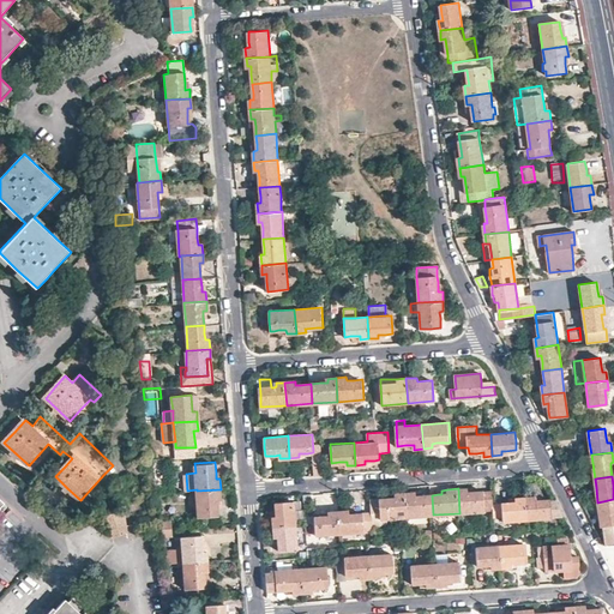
[(467,488),(458,488),(459,513),(485,511),(494,511),(493,504),(493,491),(483,491),(479,491),(468,492),(467,488)]
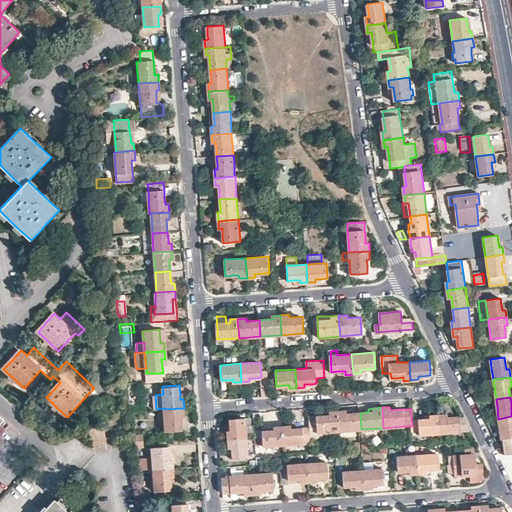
[(184,408),(164,409),(166,430),(182,429),(182,423),(181,416),(184,416),(184,408)]
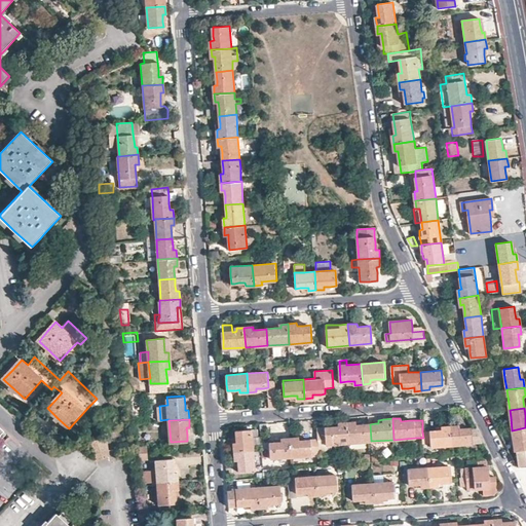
[(357,421),(347,422),(348,443),(371,441),(370,424),(364,424),(357,425),(357,421)]
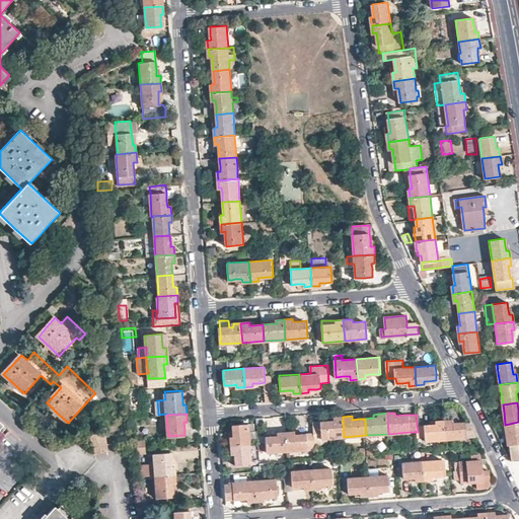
[(344,437),(343,417),(336,417),(335,417),(335,418),(335,421),(325,421),(320,422),(321,439),(324,439),(324,444),(336,444),(336,438),(344,437)]
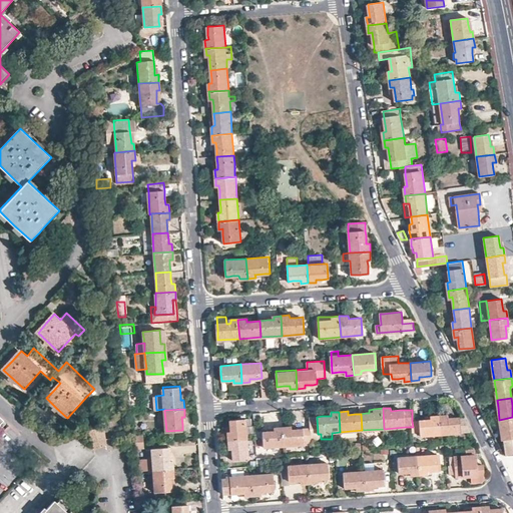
[(447,415),(439,416),(440,433),(460,432),(471,431),(467,423),(464,418),(456,418),(447,418),(447,415)]
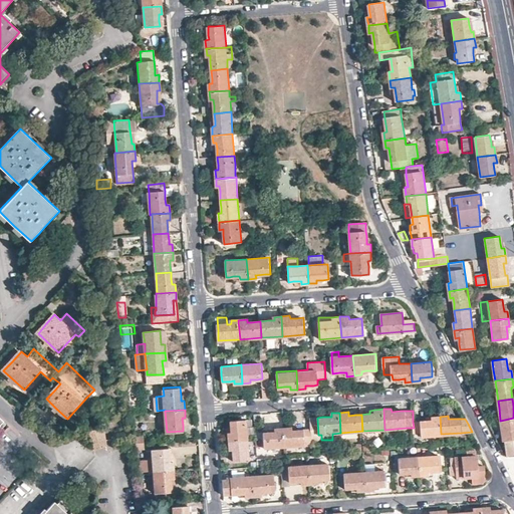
[(441,434),(440,417),(433,417),(433,420),(424,421),(420,421),(413,422),(414,428),(414,433),(421,433),(421,436),(441,434)]
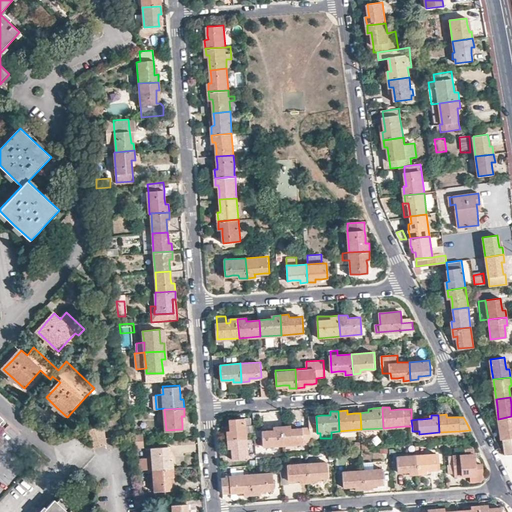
[(316,416),(309,416),(310,428),(311,439),(320,438),(320,433),(317,433),(316,416)]
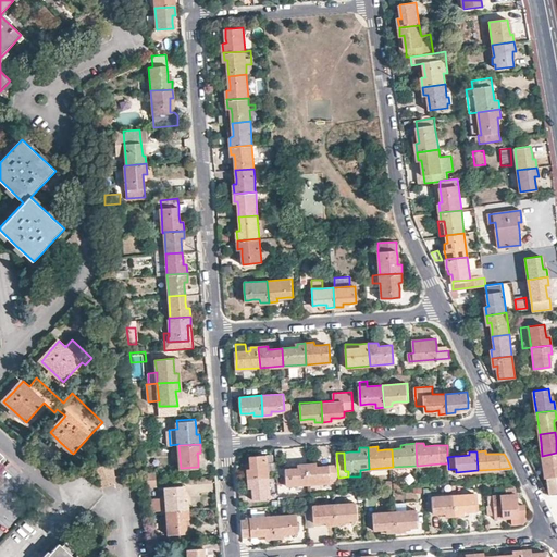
[(556,453),(542,456),(545,477),(547,477),(548,485),(549,493),(556,492),(556,453)]
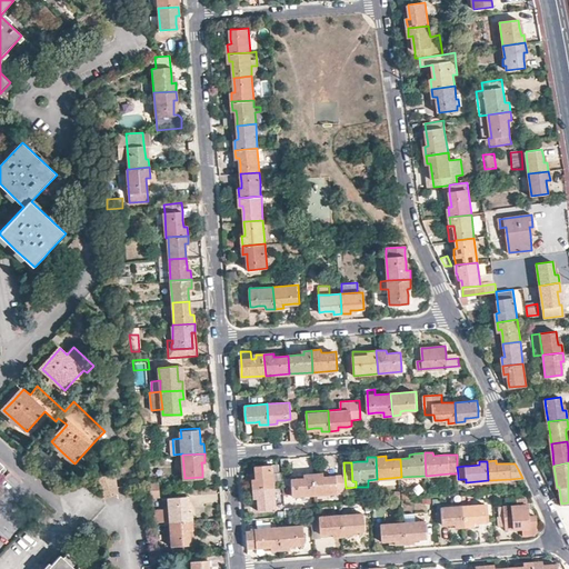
[(276,463),(272,463),(256,466),(257,475),(257,478),(257,480),(253,480),(253,488),(275,487),(273,472),(280,472),(279,463),(276,463)]
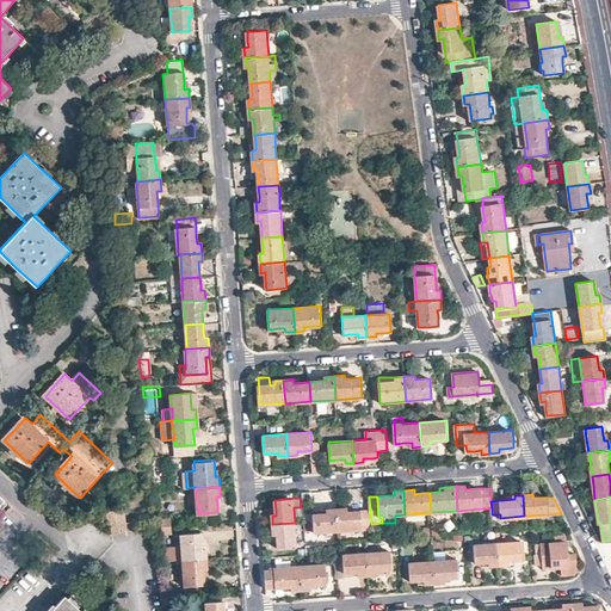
[(261,507),(261,512),(276,510),(275,500),(264,501),(263,503),(261,504),(261,505),(261,507)]
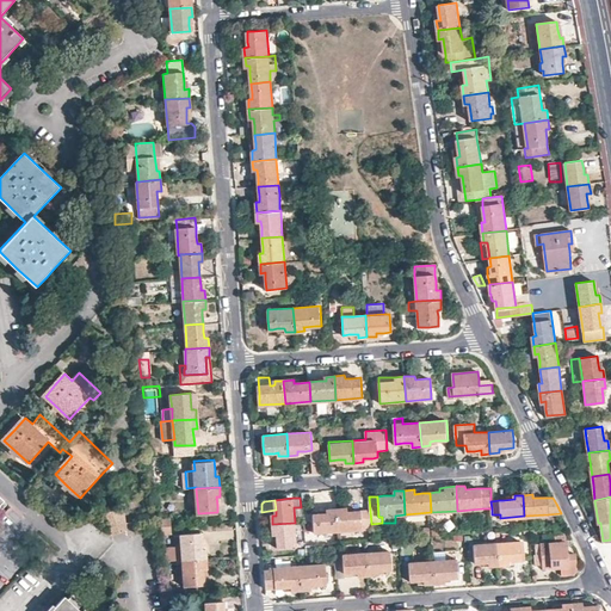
[(346,508),(337,510),(338,531),(363,529),(362,511),(353,512),(346,512),(346,508)]
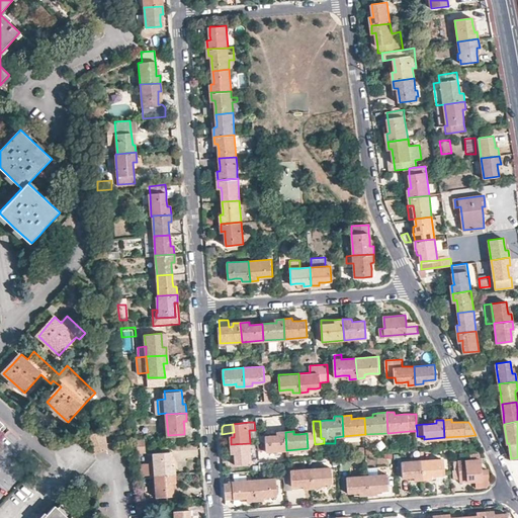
[(108,449),(102,432),(92,436),(97,452),(97,453),(99,453),(108,449)]
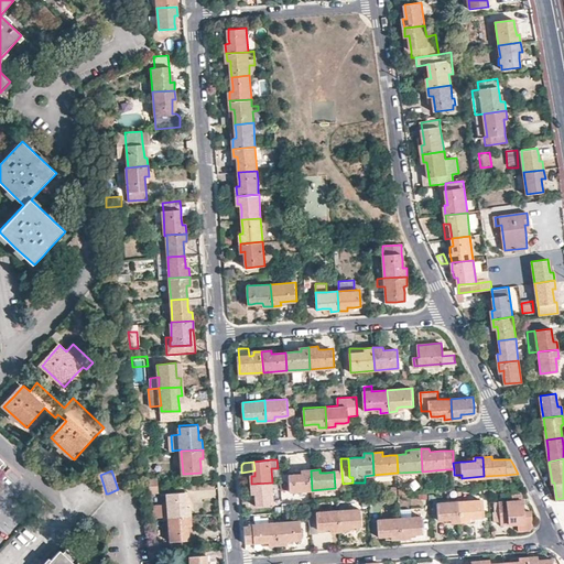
[(312,490),(311,470),(303,470),(303,474),(295,475),(290,475),(291,491),(312,490)]
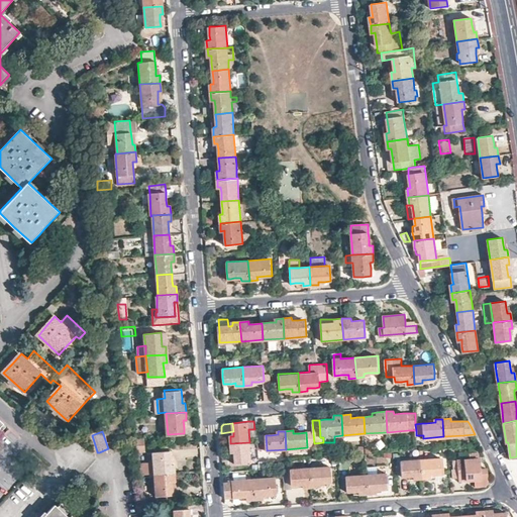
[(314,443),(313,432),(306,432),(307,447),(314,447),(314,443)]
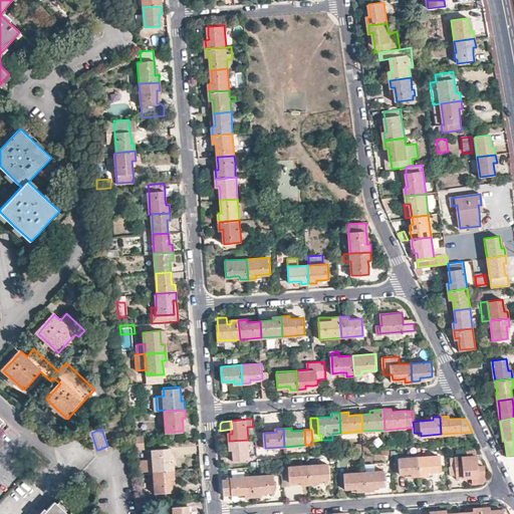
[(248,440),(229,441),(230,449),(233,449),(233,457),(234,461),(249,460),(248,440)]
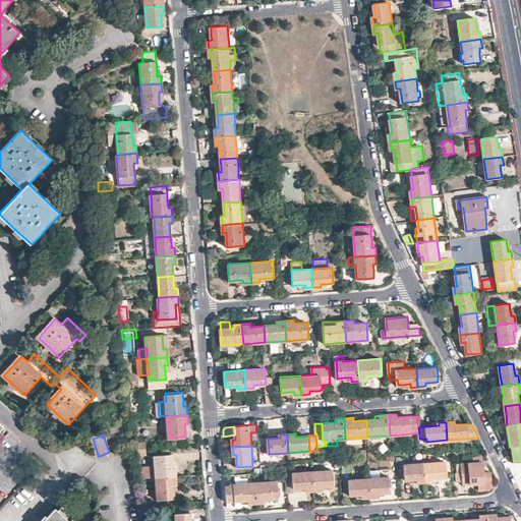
[(148,466),(149,479),(156,478),(177,477),(177,468),(172,468),(172,455),(171,455),(155,456),(155,465),(150,466),(148,466)]
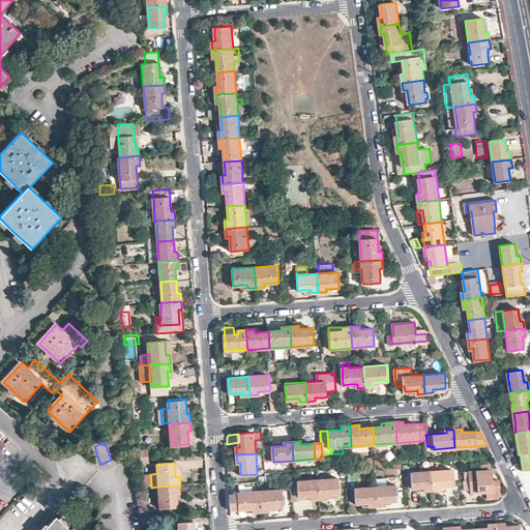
[(492,464),(482,464),(482,471),(478,471),(465,472),(466,480),(465,480),(465,481),(465,491),(465,492),(466,492),(475,492),(488,491),(488,499),(499,499),(502,496),(501,479),(493,479),(492,475),(492,471),(492,464)]
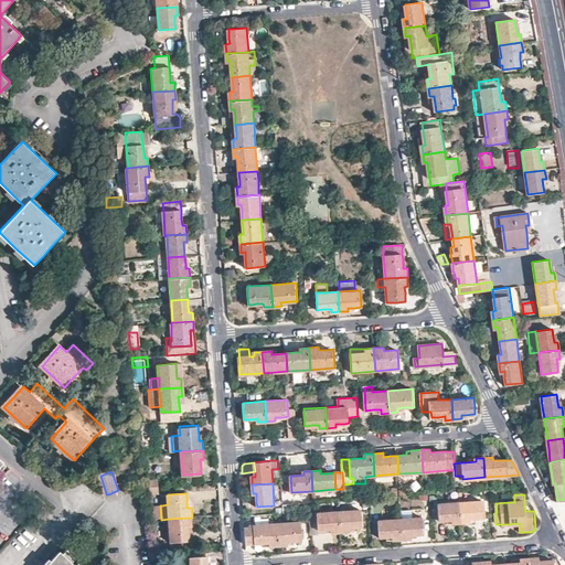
[(481,501),(460,502),(461,522),(470,522),(470,518),(477,518),(483,518),(482,502),(482,501),(481,501)]
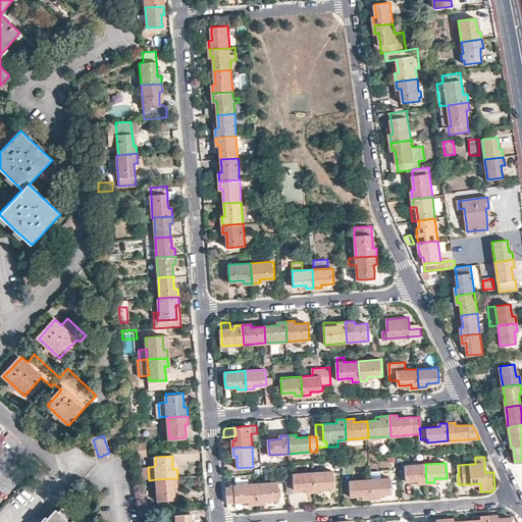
[(426,482),(425,464),(405,466),(406,480),(407,480),(413,480),(418,480),(418,483),(426,482)]
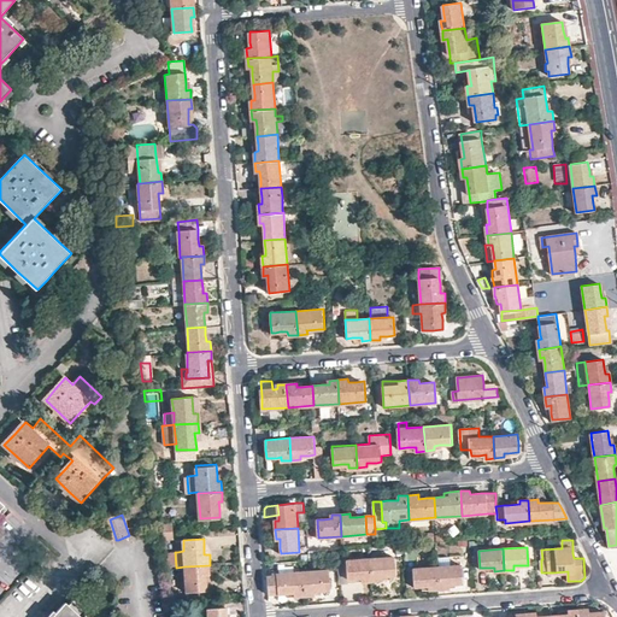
[(175,552),(165,553),(168,568),(176,568),(175,552)]
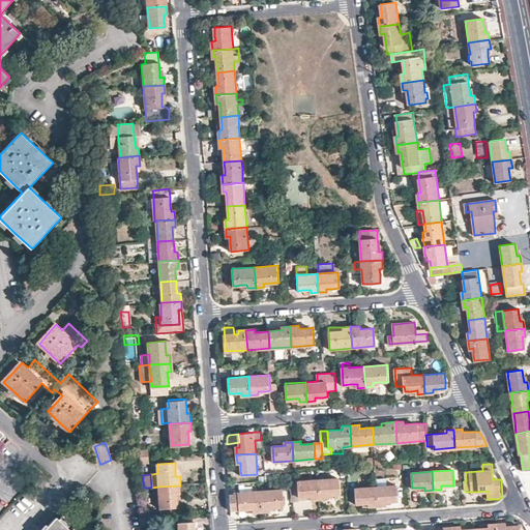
[(340,478),(318,479),(320,498),(327,498),(327,495),(335,494),(340,494),(340,478)]
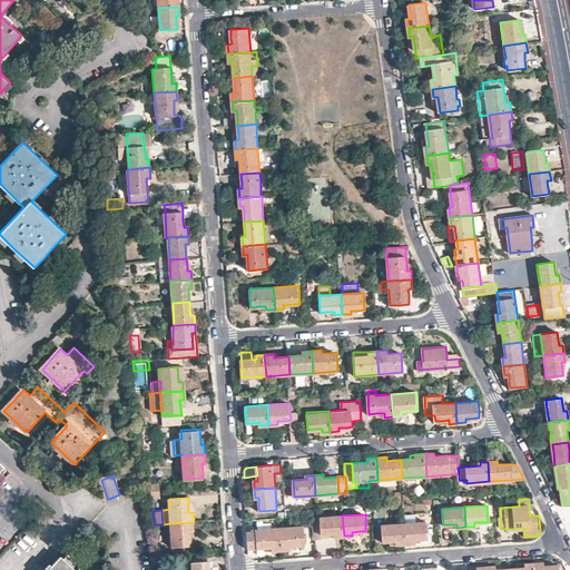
[(344,536),(342,516),(321,517),(321,534),(328,533),(335,533),(335,537),(344,536)]
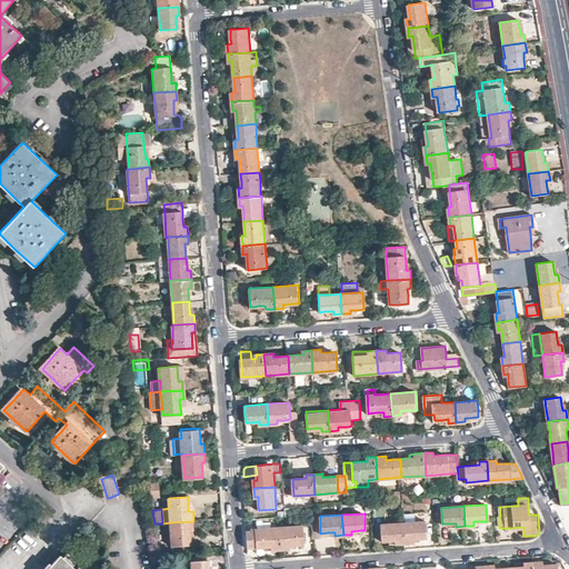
[(320,516),(311,517),(312,535),(320,533),(320,516)]
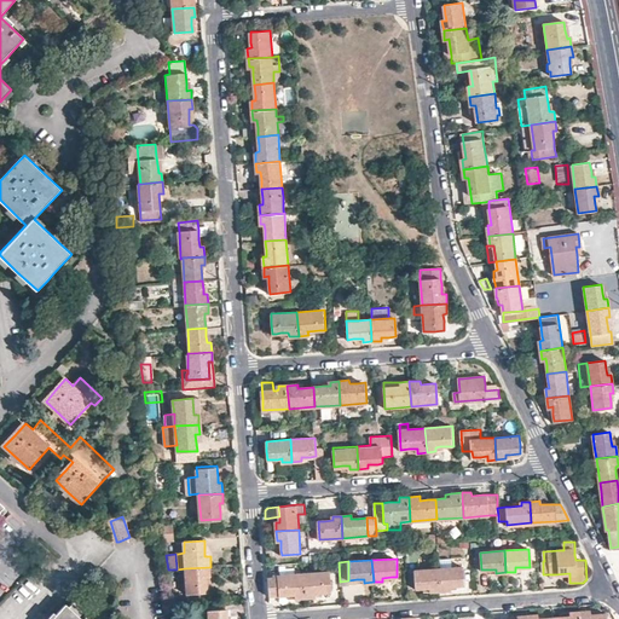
[(210,567),(185,568),(187,594),(207,593),(207,585),(206,577),(210,576),(210,567)]
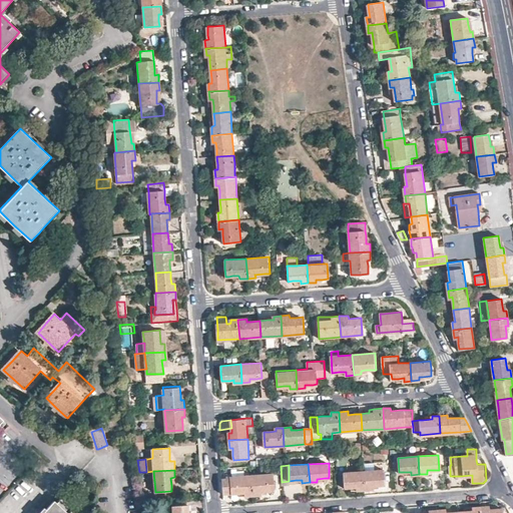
[(384,470),(364,471),(366,490),(373,489),(373,486),(378,485),(385,485),(384,470)]
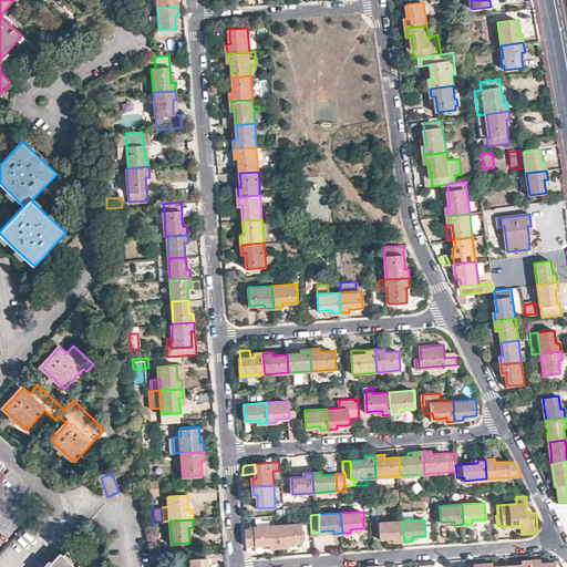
[(404,542),(402,521),(380,523),(381,538),(388,538),(394,538),(395,542),(404,542)]
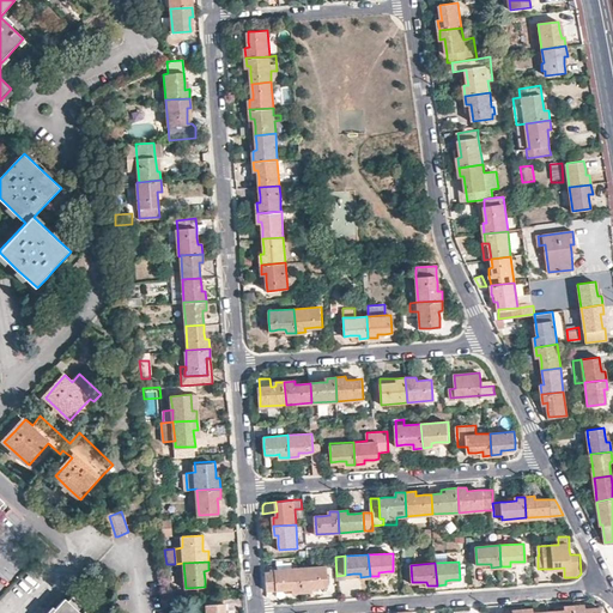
[(327,566),(302,568),(303,592),(313,590),(311,587),(321,586),(328,586),(327,566)]
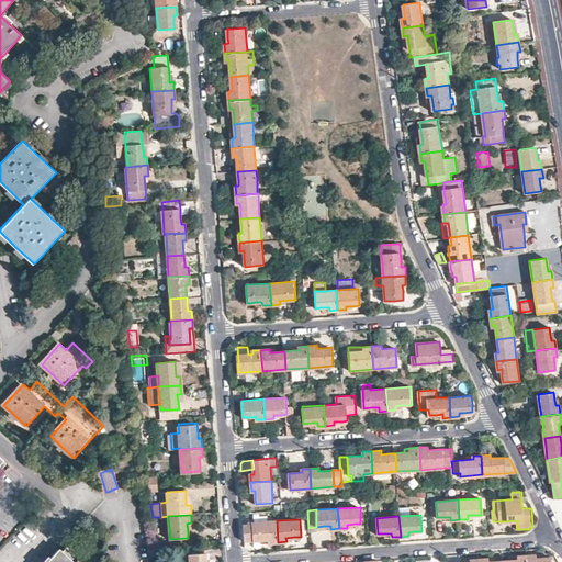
[(244,532),(245,541),(251,540),(262,539),(268,539),(268,543),(278,542),(277,520),(251,521),(251,524),(244,524),(244,532)]
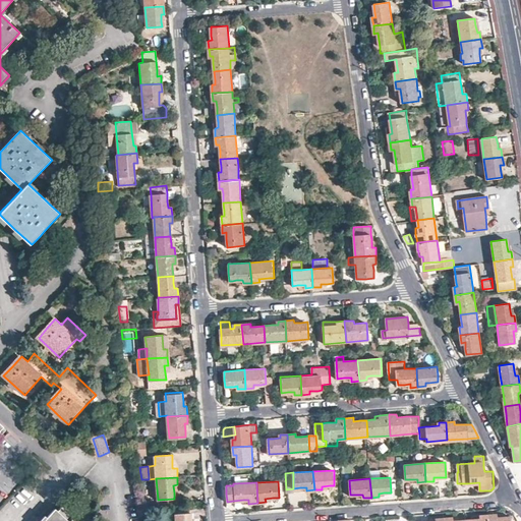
[(145,500),(146,508),(151,508),(154,508),(153,500),(145,500)]
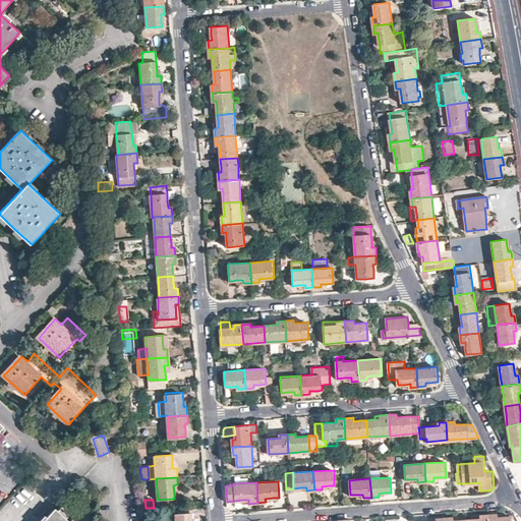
[(69,520),(57,509),(45,520),(69,520)]
